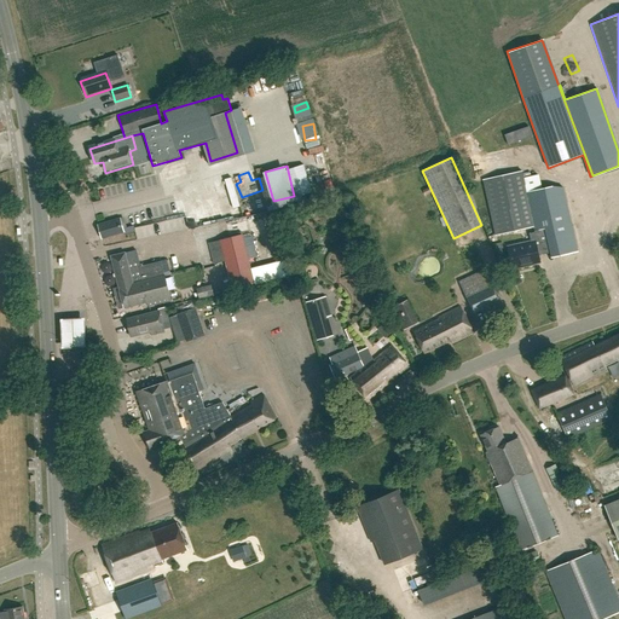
[(526,194),(522,173),(484,181),(496,237),(534,229),(536,235),(528,236),(531,244),(507,250),(512,270),(539,264),(538,256),(551,254),(553,259),(577,253),(563,189),(554,187),(526,194)]
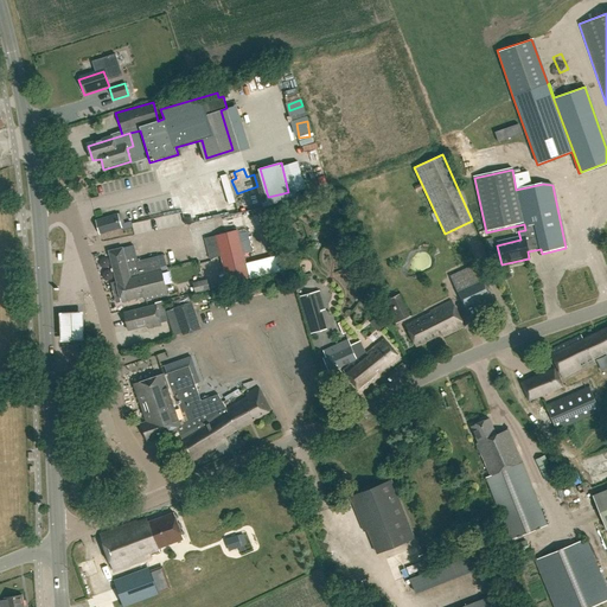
[(228,174),(222,177),(231,204),(237,203),(228,174)]
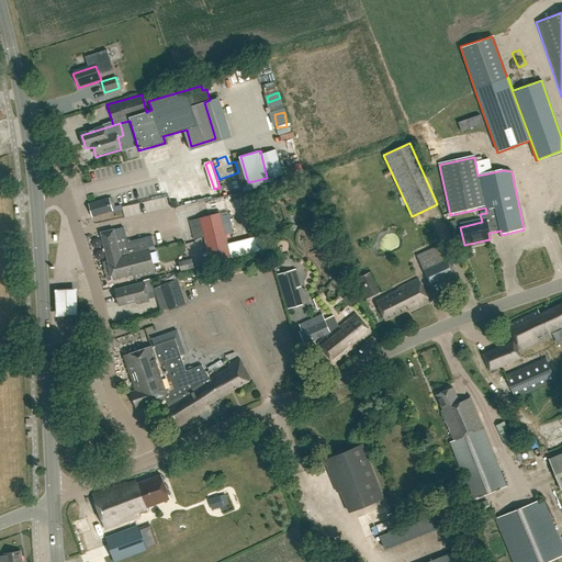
[(236,189),(243,186),(239,178),(233,180),(236,189)]
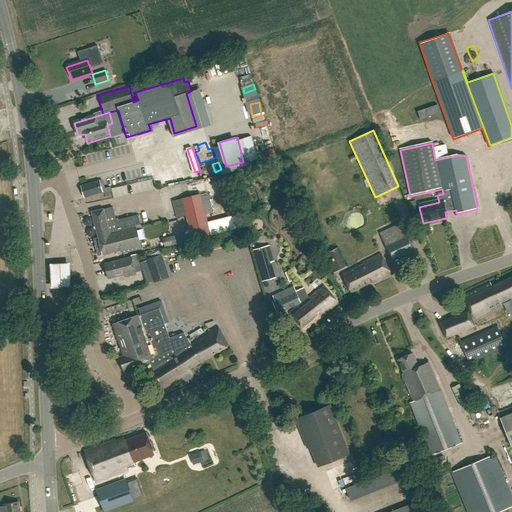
[(102,192),(99,180),(80,185),(83,198),(102,192)]
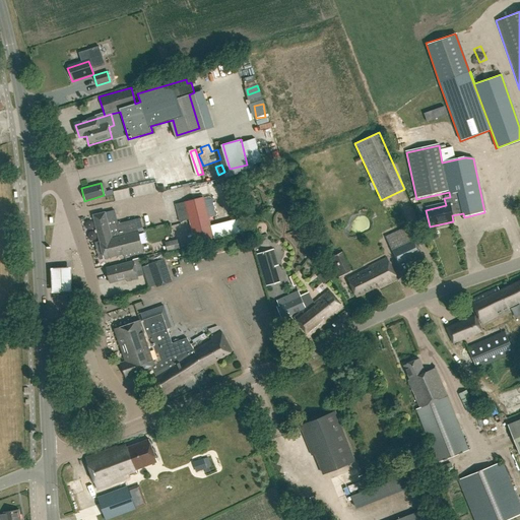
[(115,192),(116,196),(140,191),(139,186),(115,192)]
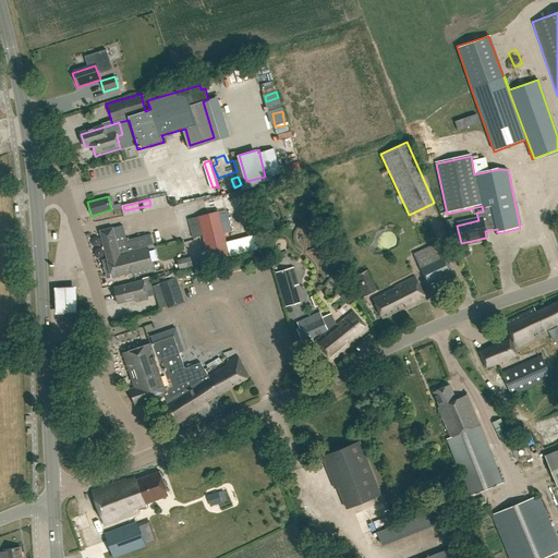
[(228,213),(219,214),(223,233),(232,231),(228,213)]
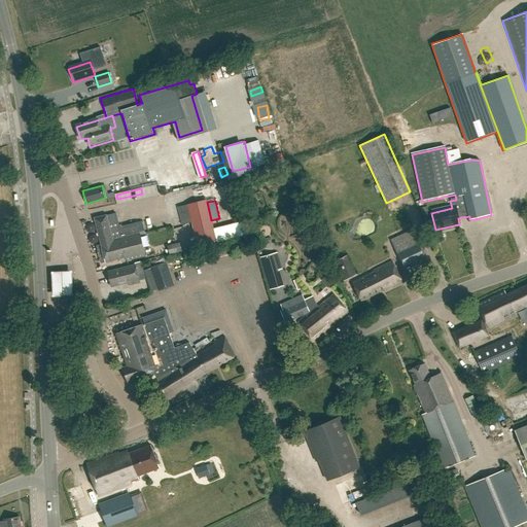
[(206,202),(188,206),(199,246),(216,241),(206,202)]
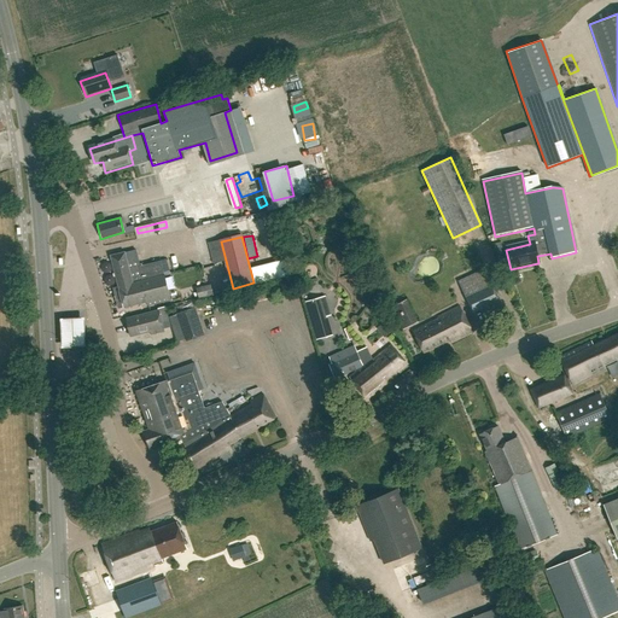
[(126,255),(111,258),(120,289),(118,289),(124,310),(149,303),(150,308),(172,302),(164,273),(144,279),(136,252),(126,255)]
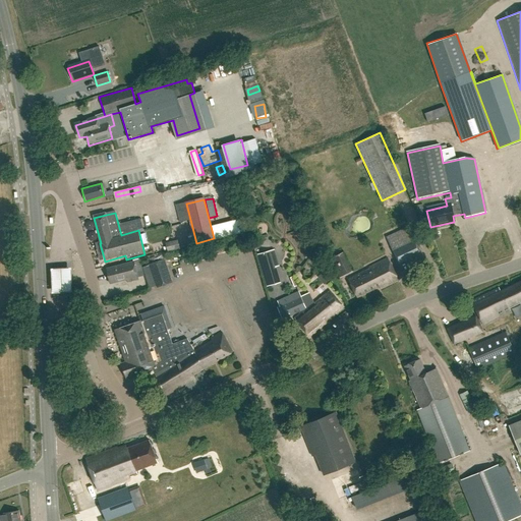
[(216,225),(211,226),(214,239),(219,238),(216,225)]
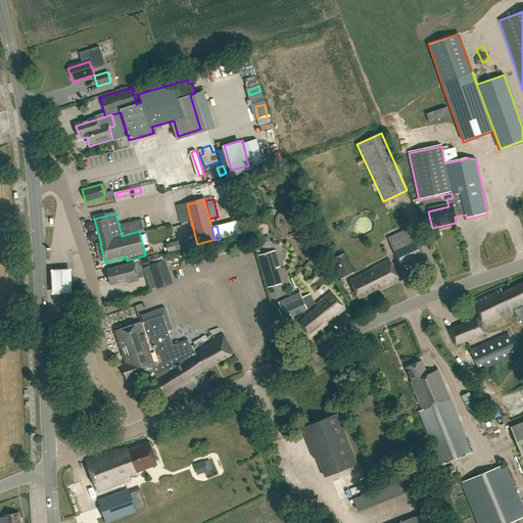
[(422,254),(411,228),(387,238),(399,265),(422,254)]
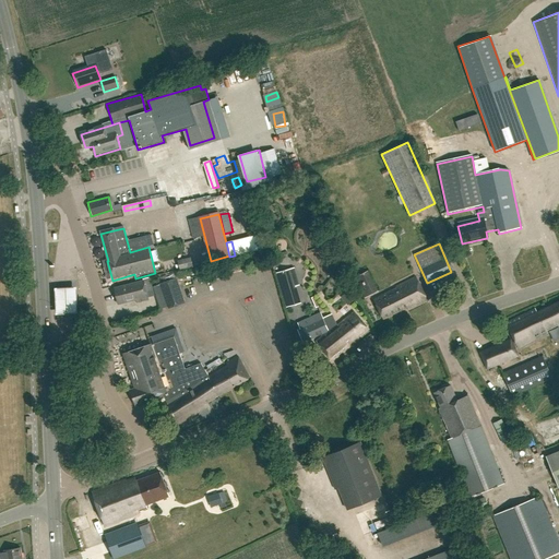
[(295,268),(278,273),(288,308),(305,304),(295,268)]
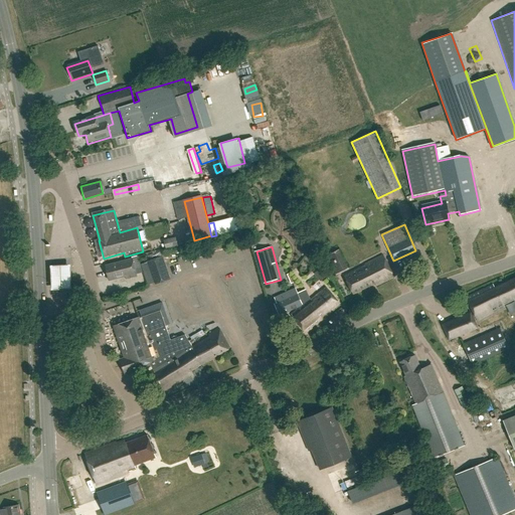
[(325,256),(335,275),(346,269),(336,250),(325,256)]
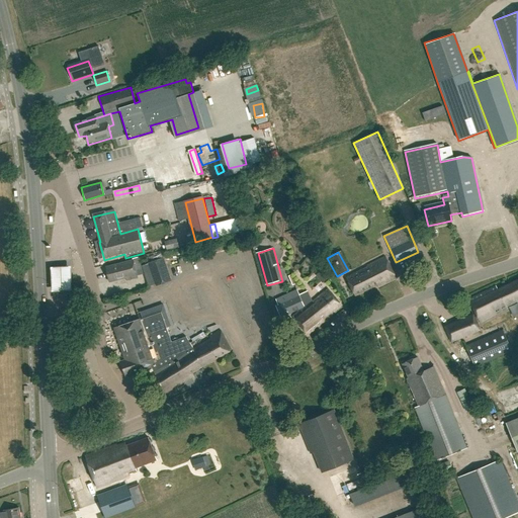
[(171,281),(163,257),(147,262),(155,286),(171,281)]
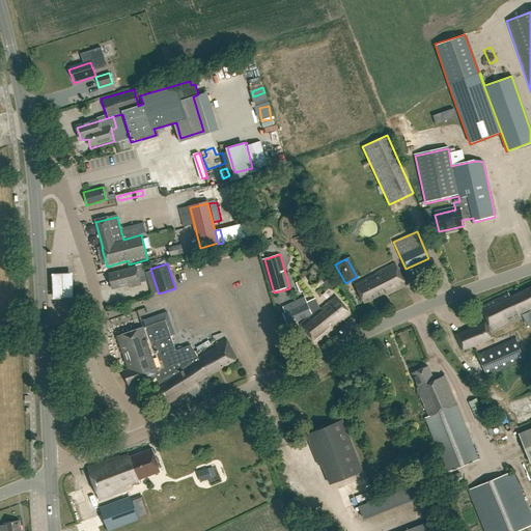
[(109,276),(112,290),(128,286),(129,289),(140,286),(138,277),(144,276),(142,264),(108,273),(109,276)]
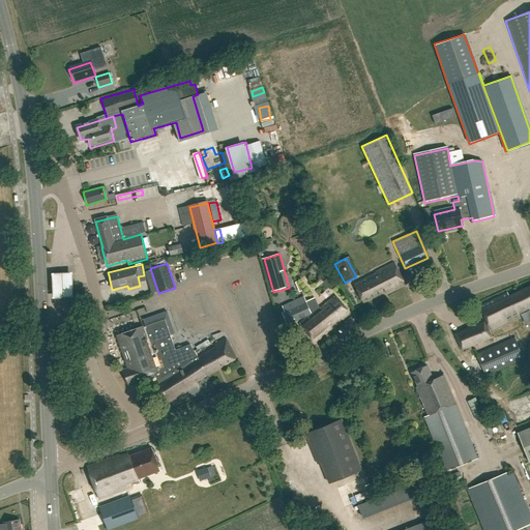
[(404,286),(393,264),(376,272),(354,286),(362,303),(384,293),(385,295),(404,286)]
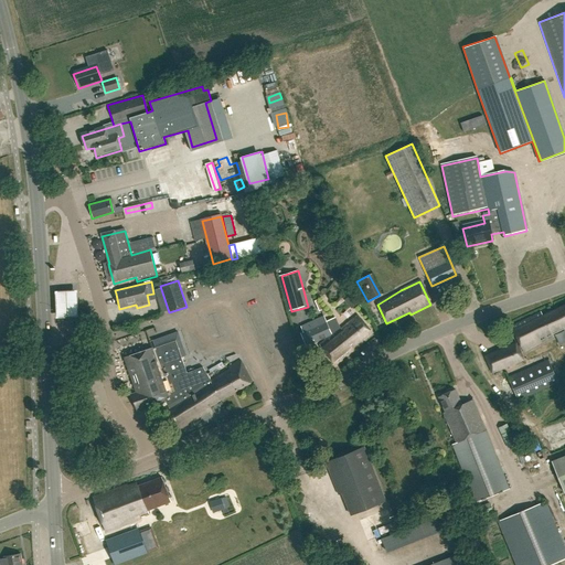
[(61,297),(55,302),(56,315),(62,320),(80,319),(78,296),(70,297),(70,294),(67,294),(67,297),(61,297)]
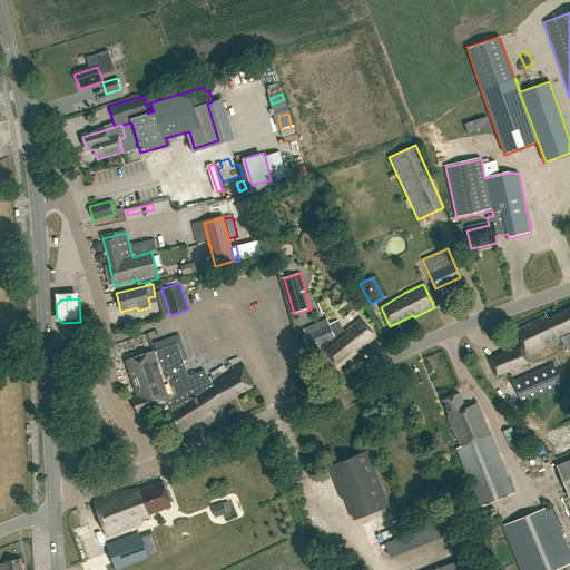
[(569,330),(569,308),(548,320),(546,315),(516,330),(528,355),(558,341),(556,337),(569,330)]
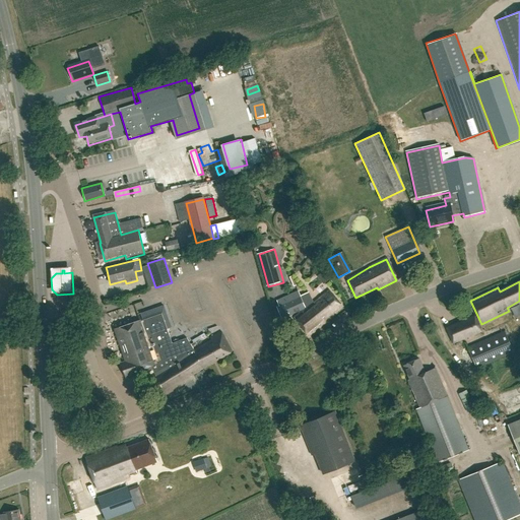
[(82,295),(82,284),(75,285),(75,295),(74,295),(75,301),(83,300),(83,295),(82,295)]
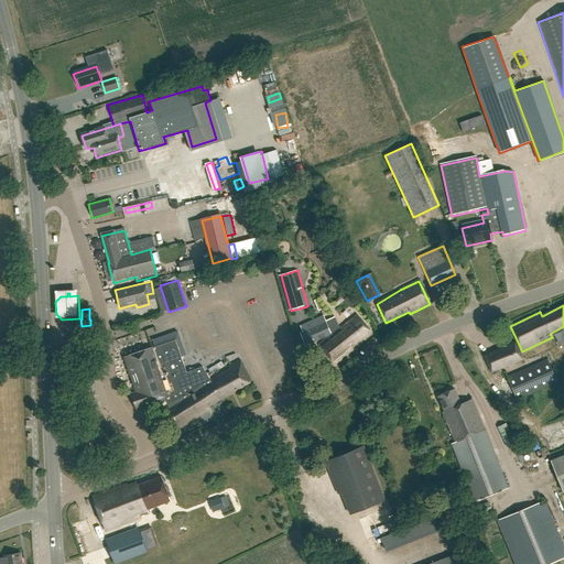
[(325,322),(323,316),(301,326),(303,332),(301,333),(306,346),(324,338),(326,340),(320,346),(335,366),(355,350),(353,348),(370,334),(357,317),(340,331),(339,329),(329,338),(327,336),(334,331),(329,320),(325,322)]
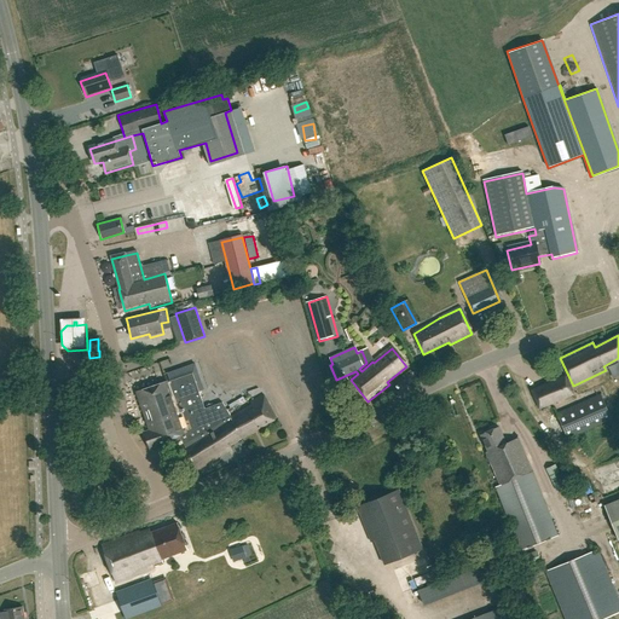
[(195,364),(181,368),(195,415),(191,418),(202,433),(184,445),(184,446),(181,447),(195,473),(229,453),(227,449),(242,438),(231,418),(231,417),(221,401),(203,408),(198,392),(203,391),(195,364)]
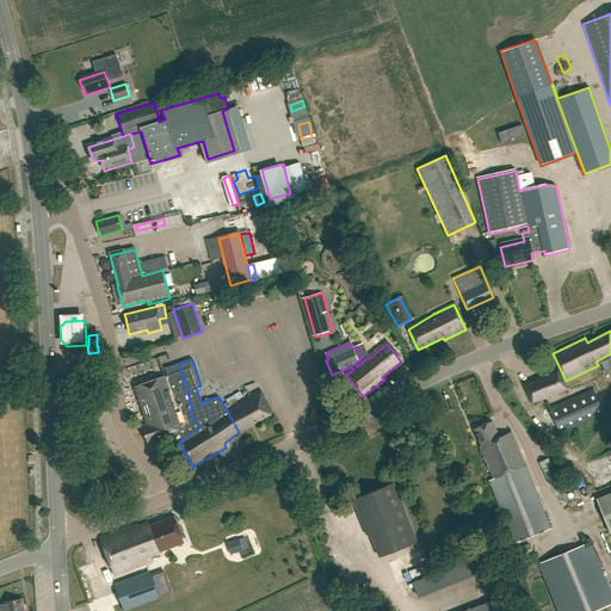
[(192,409),(179,363),(165,368),(167,378),(165,380),(164,378),(135,389),(147,426),(142,427),(148,445),(170,437),(173,444),(181,439),(199,427),(189,413),(192,409)]
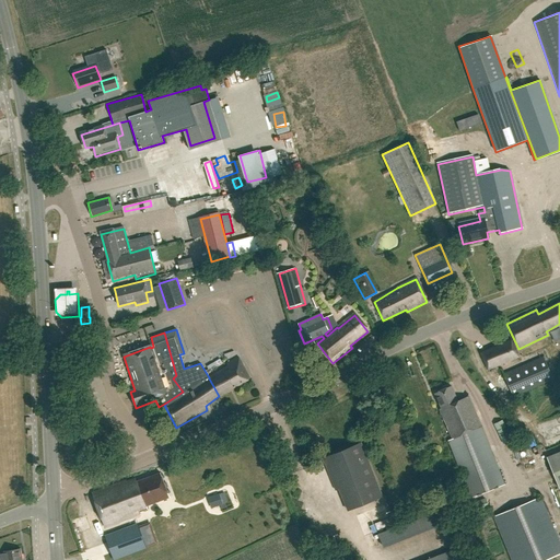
[(488,370),(518,357),(511,339),(480,352),(488,370)]
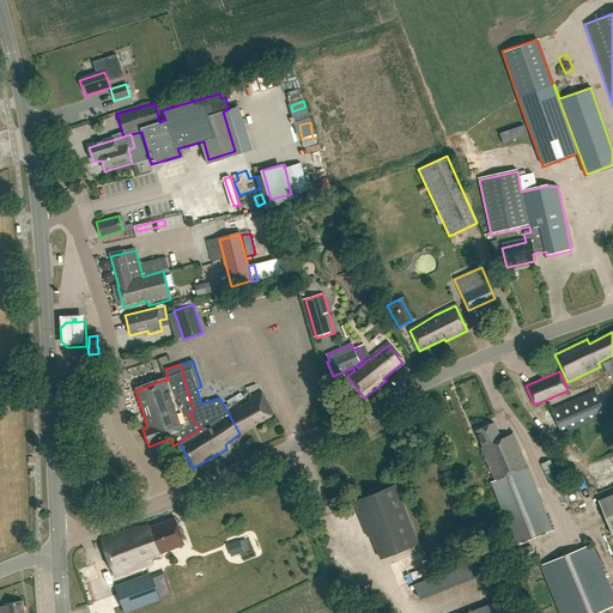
[(594,390),(551,410),(562,435),(605,416),(594,390)]
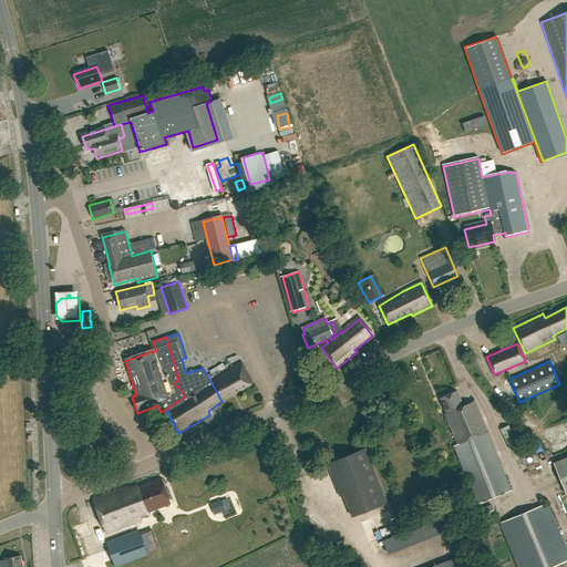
[(213,383),(212,382),(212,383),(222,401),(224,400),(253,384),(240,363),(222,373),(224,377),(213,383)]
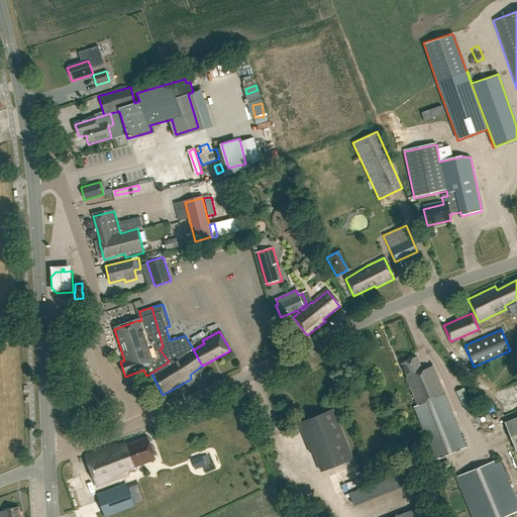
[(422,370),(416,357),(401,365),(407,378),(405,379),(413,396),(418,406),(414,408),(435,460),(466,449),(459,435),(445,394),(432,366),(422,370)]
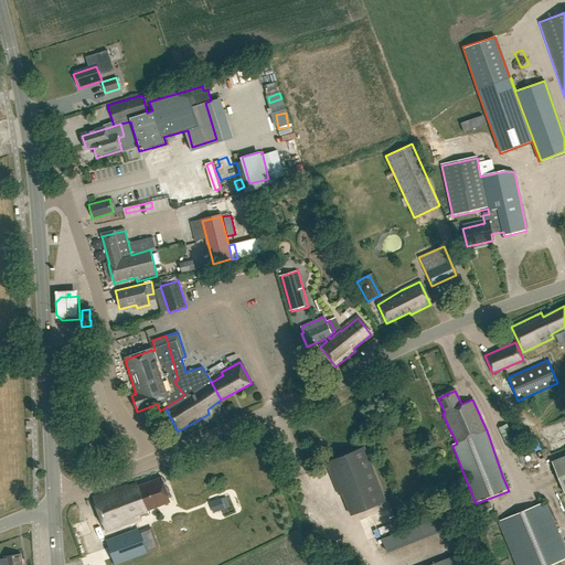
[(532,458),(542,455),(539,443),(529,445),(532,458)]
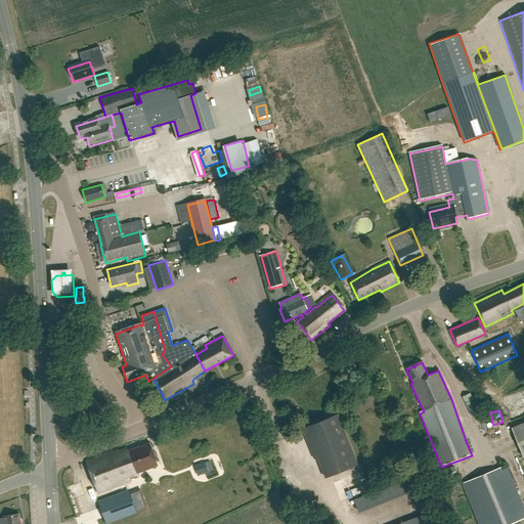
[(339,417),(303,430),(307,440),(311,450),(319,447),(331,476),(358,465),(339,417)]
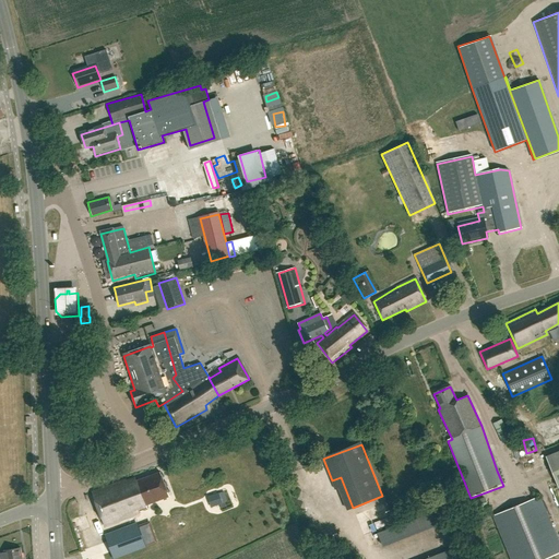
[(558,487),(558,450),(545,456),(558,488),(558,487)]
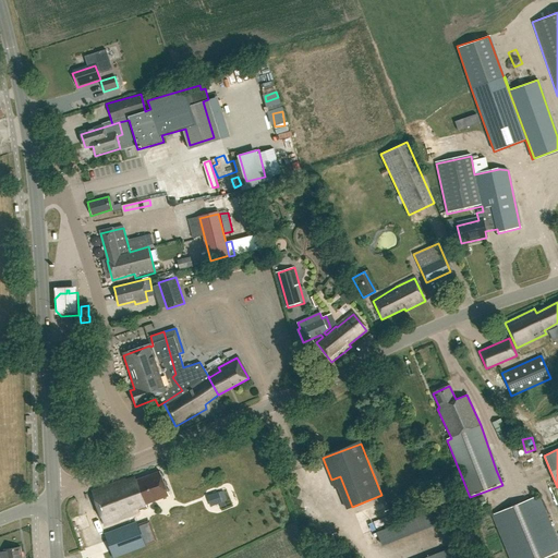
[(169,495),(160,472),(135,482),(134,478),(126,482),(125,480),(92,493),(105,525),(140,512),(138,510),(146,507),(144,504),(169,495)]
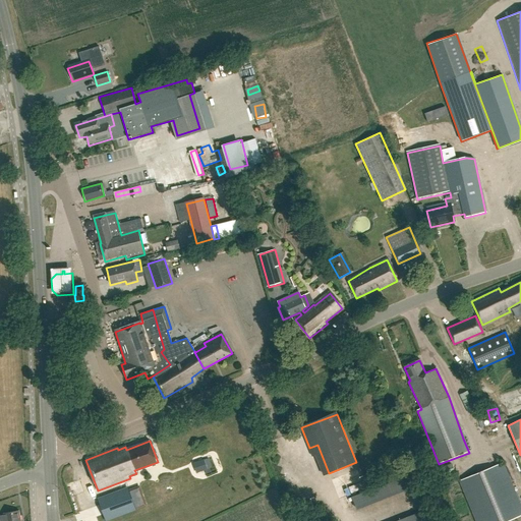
[(203,459),(191,463),(195,473),(207,469),(203,459)]
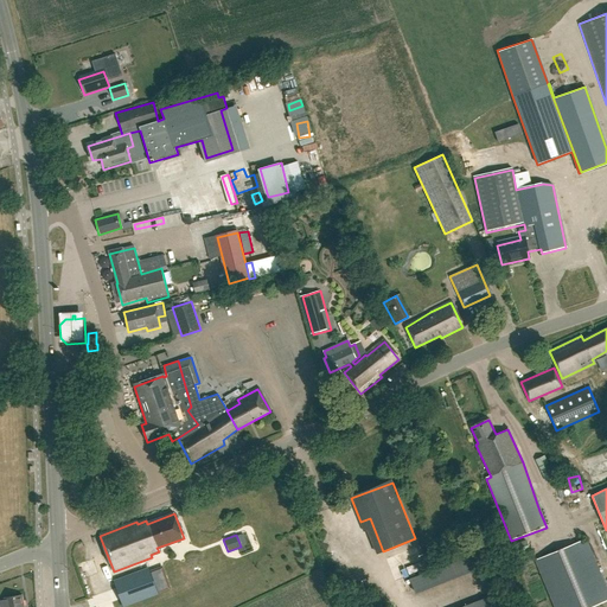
[(589,606),(606,600),(606,589),(586,538),(534,560),(553,606),(589,606)]
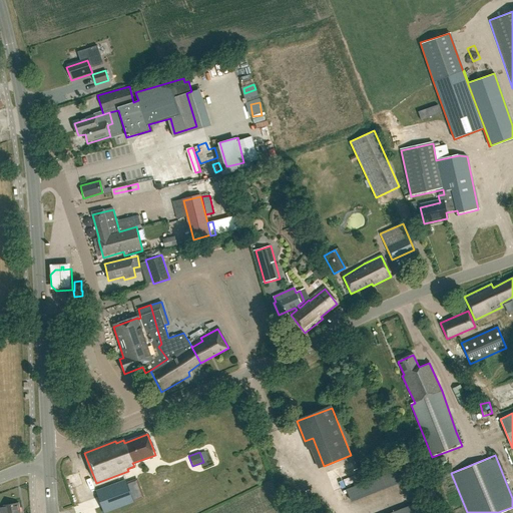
[(405,470),(347,488),(351,501),(385,491),(383,485),(393,482),(394,485),(409,481),(405,470)]
